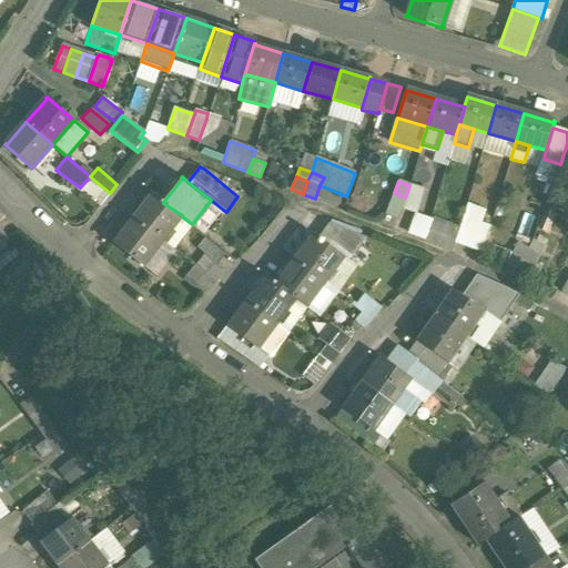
[(409,186),(403,211),(416,214),(423,190),(409,186)]
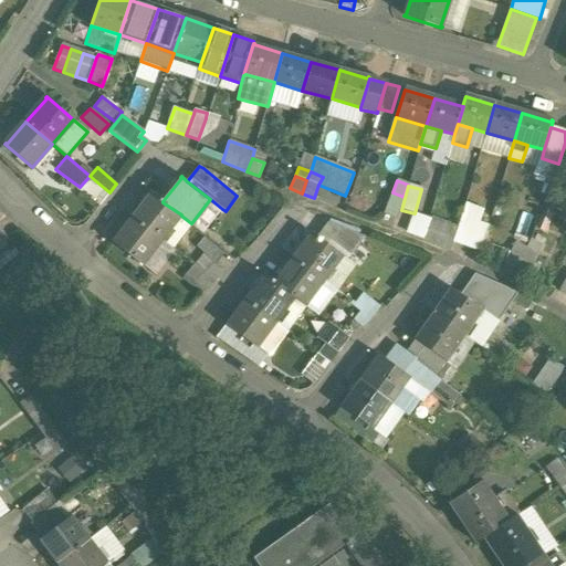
[(163,201),(152,192),(150,194),(152,195),(133,218),(161,240),(181,216),(181,215),(163,202),(163,201)]
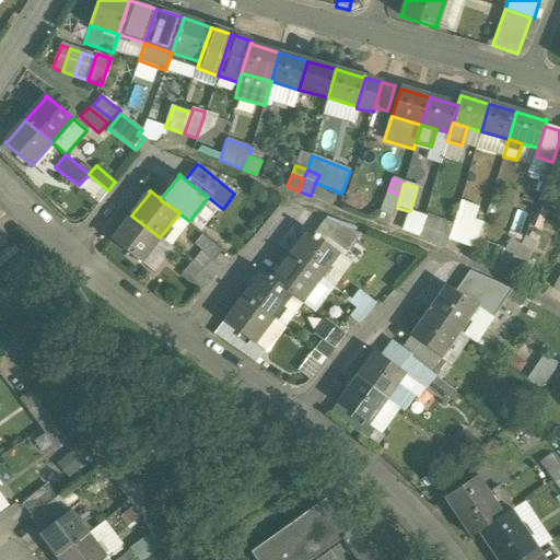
[(347,205),(372,211),(375,197),(350,190),(347,205)]
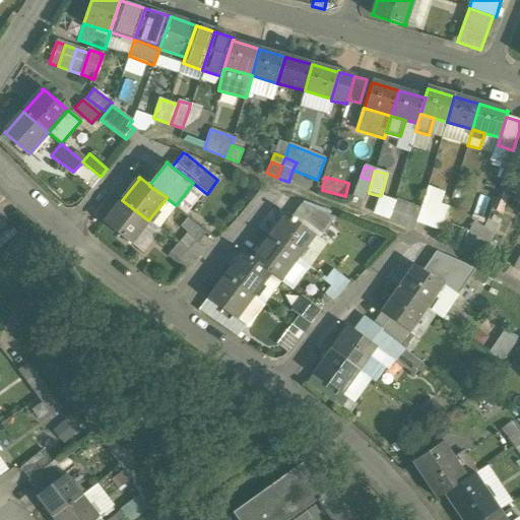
[(371,181),(361,177),(352,196),(364,200),(371,181)]
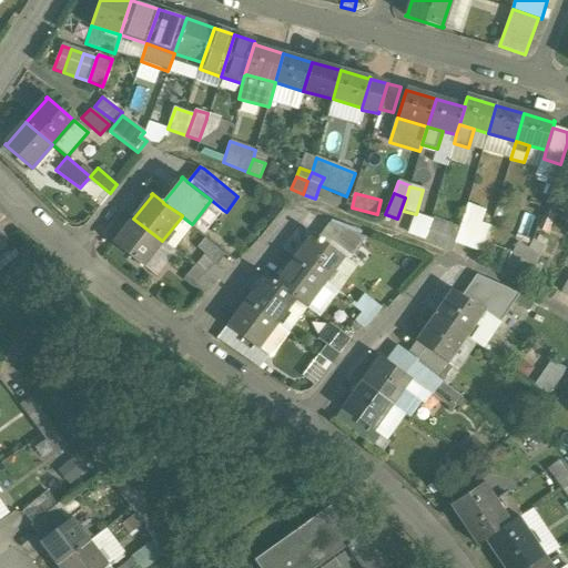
[(211,200),(192,224),(204,234),(223,210),(211,200)]
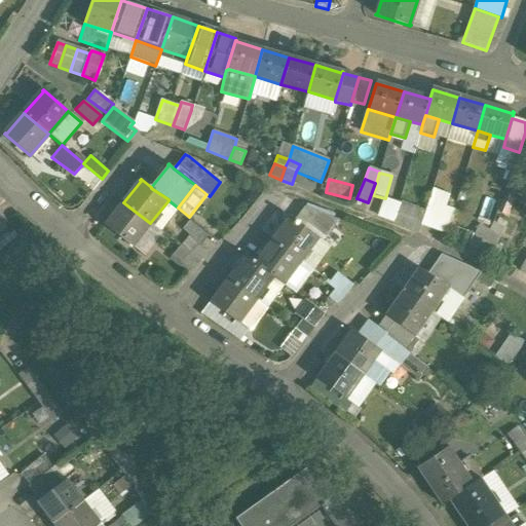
[(433,189),(426,212),(421,223),(421,225),(446,233),(453,211),(445,208),(449,196),(433,189)]
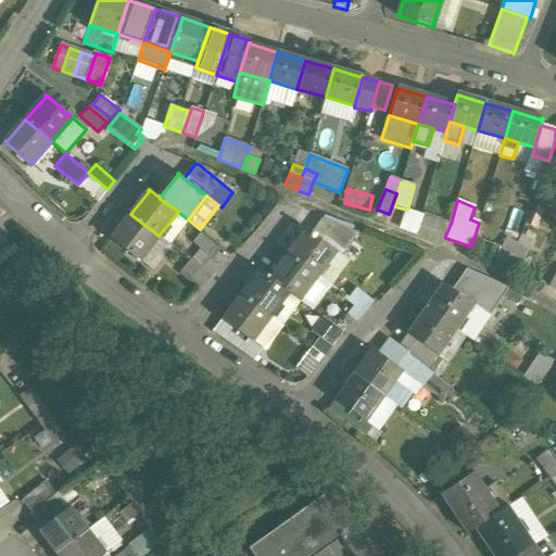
[(130,214),(112,237),(111,237),(110,238),(139,261),(159,236),(130,214)]
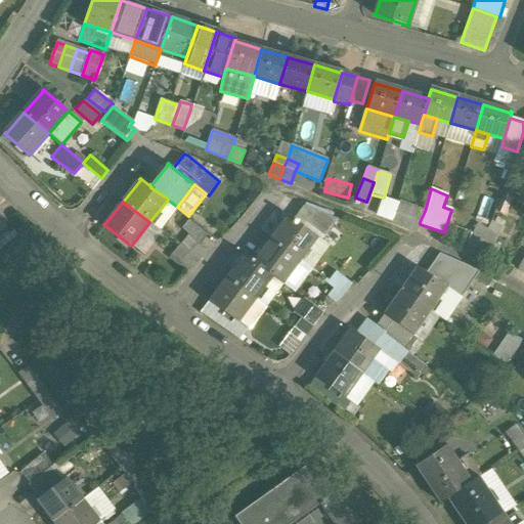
[(420,211),(400,203),(391,222),(417,231),(420,224),(420,222),(416,221),(420,211)]
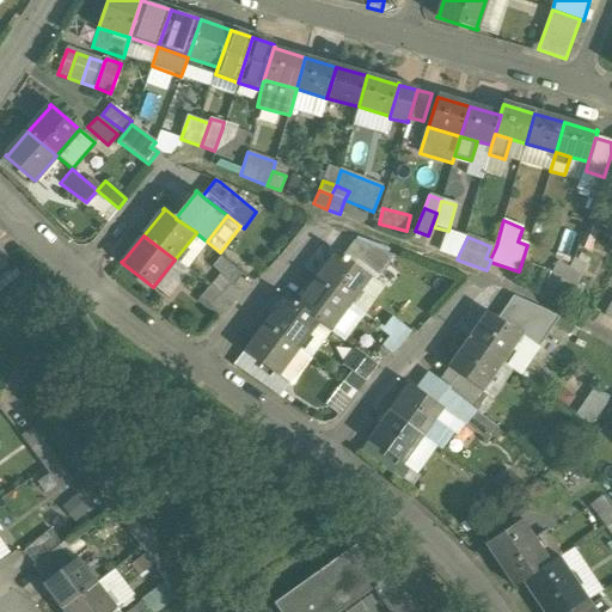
[(393,257),(355,240),(343,257),(362,271),(366,267),(379,276),(393,257)]
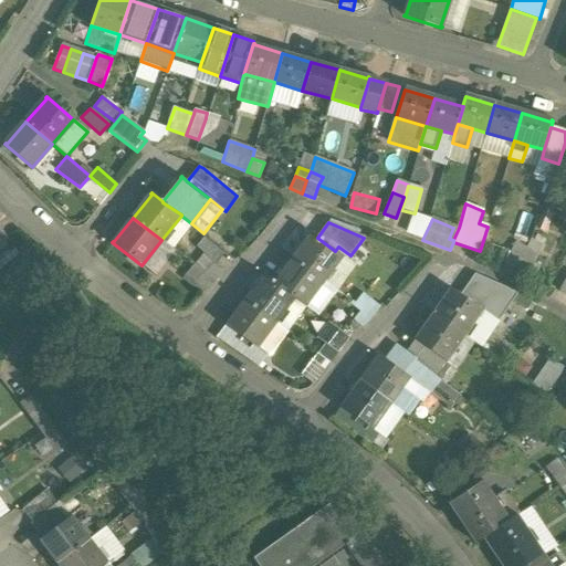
[(317,238),(312,234),(312,236),(313,236),(294,260),(323,280),(342,255),(335,251),(317,238)]
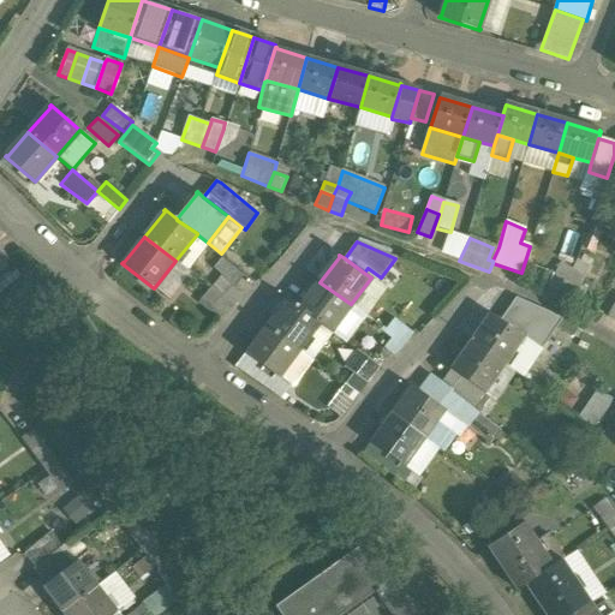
[(175,261),(154,288),(169,300),(191,273),(175,261)]
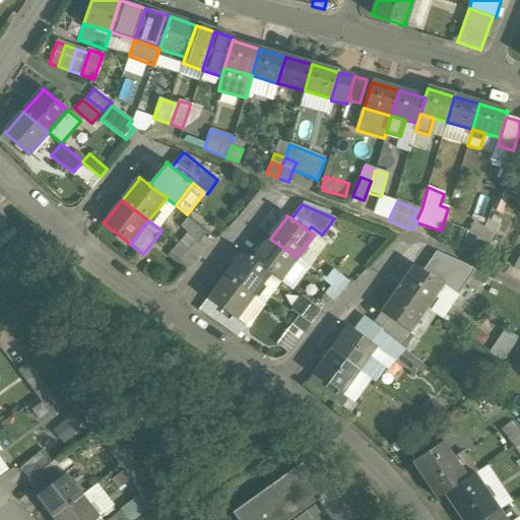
[(497,228),(486,221),(483,230),(493,235),(497,228)]
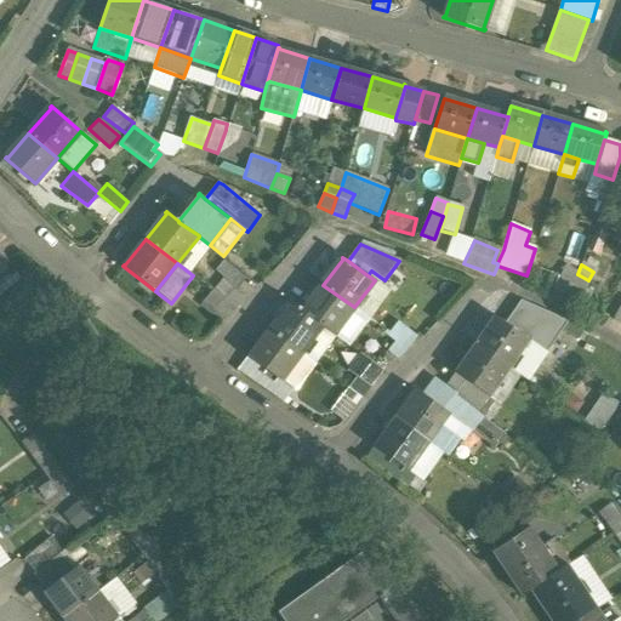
[(565,267),(553,288),(565,295),(577,274),(565,267)]
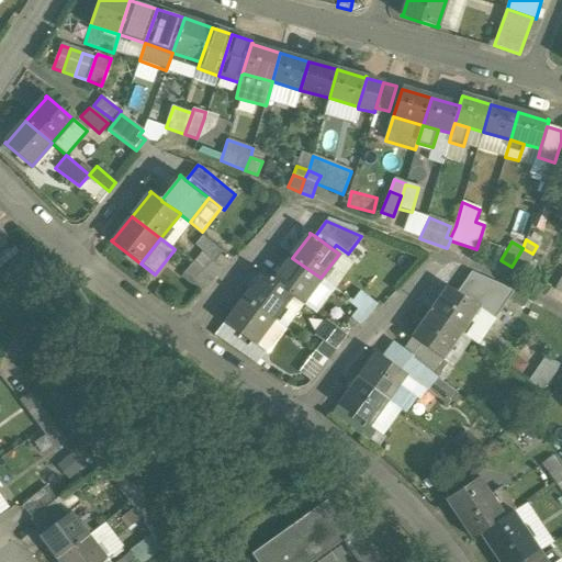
[(523,248),(512,267),(521,272),(532,254),(523,248)]
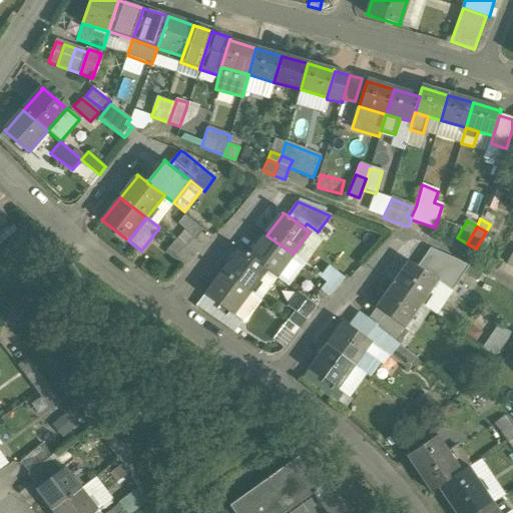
[(202,247),(185,231),(176,241),(184,246),(193,255),(202,247)]
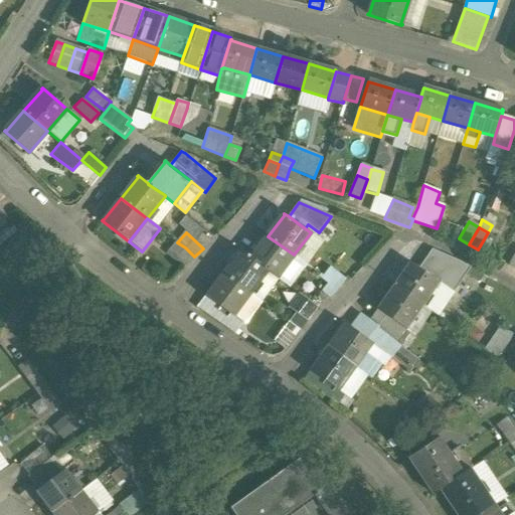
[(311,232),(294,254),(307,265),(324,242),(311,232)]
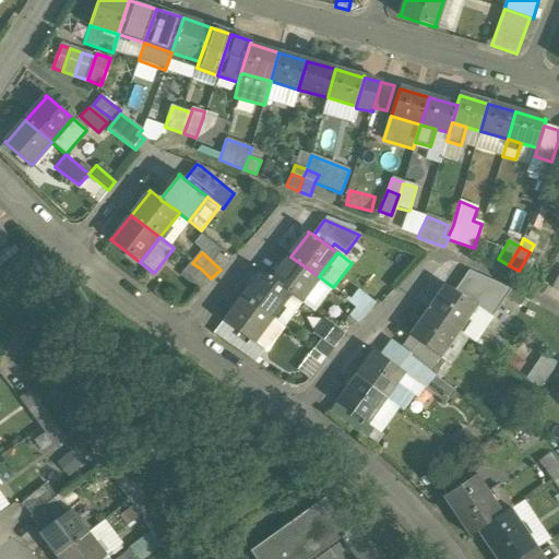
[(319,276),(290,257),(273,280),(273,281),(290,294),(290,295),(299,301),(319,276)]
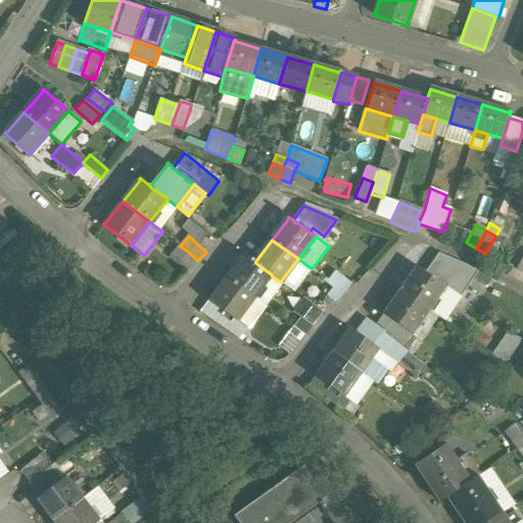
[(180,246),(170,258),(186,273),(197,260),(188,251),(180,246)]
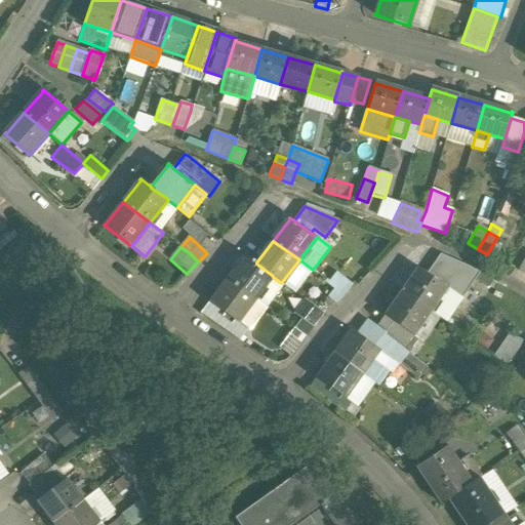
[(256,263),(247,255),(229,279),(255,298),(273,277),(273,276),(256,264),(256,263)]
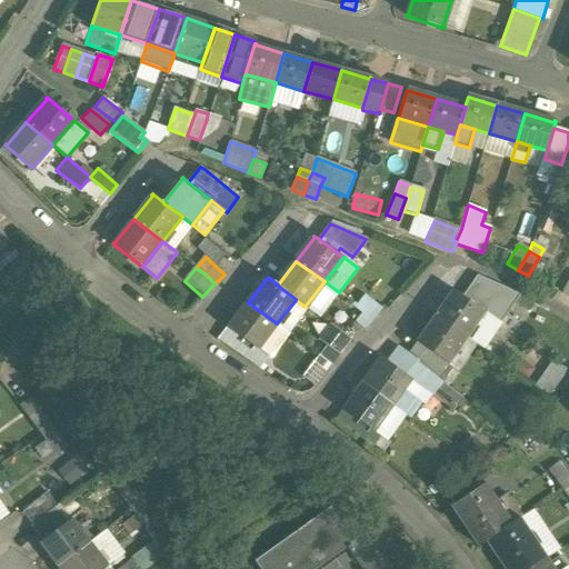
[(471,301),(452,289),(451,290),(453,291),(436,316),(466,338),(483,312),(485,312),(486,311),(471,301)]
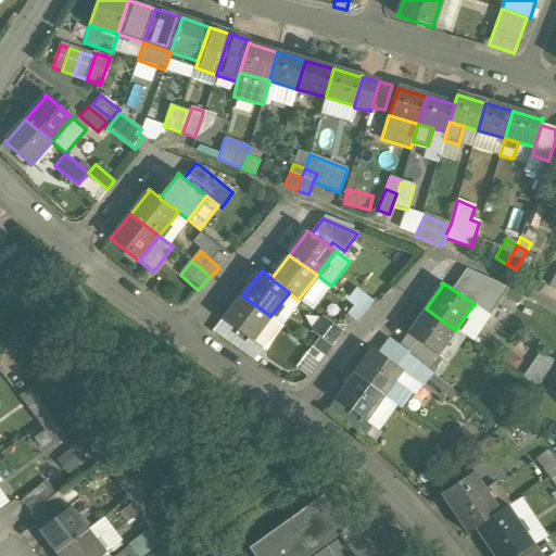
[(373,302),(356,288),(348,299),(355,304),(365,311),(373,302)]
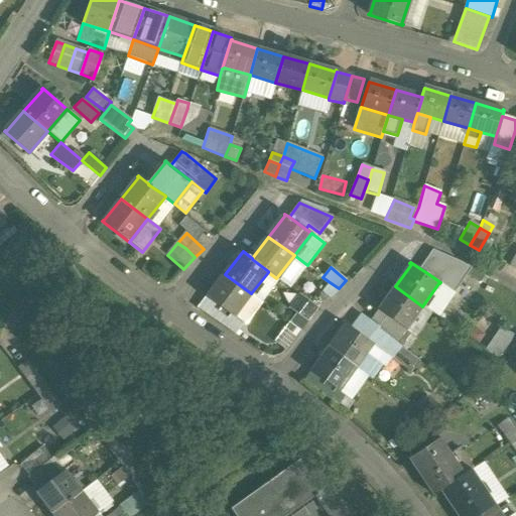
[(443,278),(430,269),(427,273),(440,282),(443,278)]
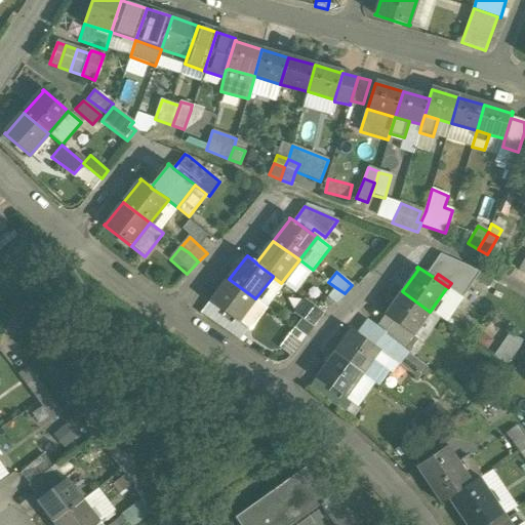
[(229,279),(212,301),(210,300),(210,301),(238,322),(239,321),(255,298),(229,279)]
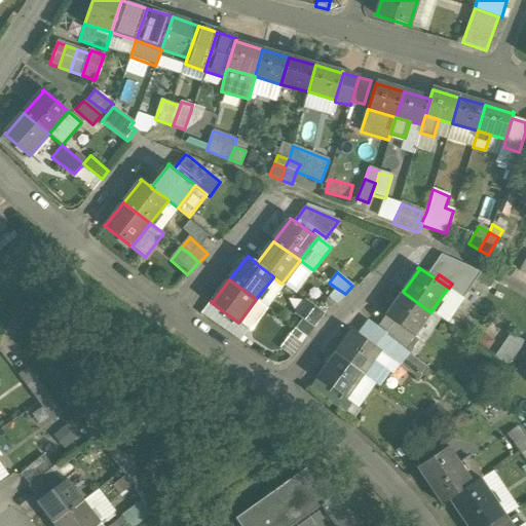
[(336,288),(330,296),(338,303),(345,294),(336,288)]
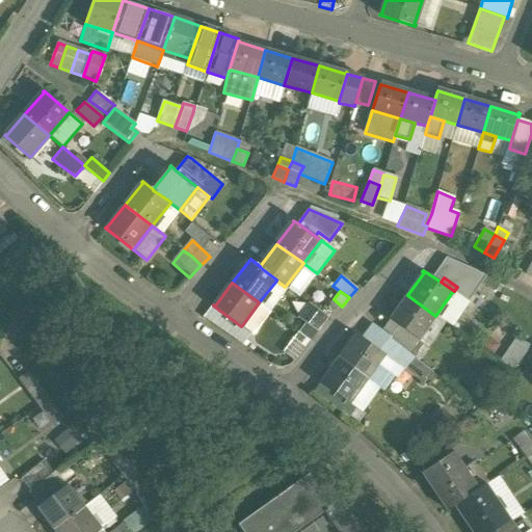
[(454,291),(453,292),(452,292),(435,316),(453,327),(471,302),(454,291)]
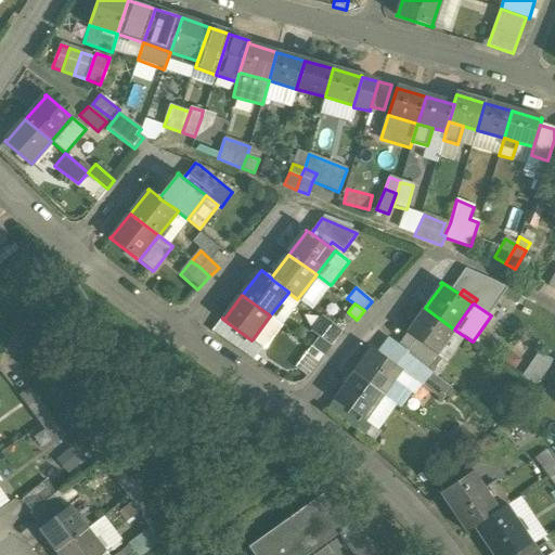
[(454,330),(425,308),(408,333),(407,332),(405,333),(408,334),(438,356),(439,355),(438,353),(454,330)]
